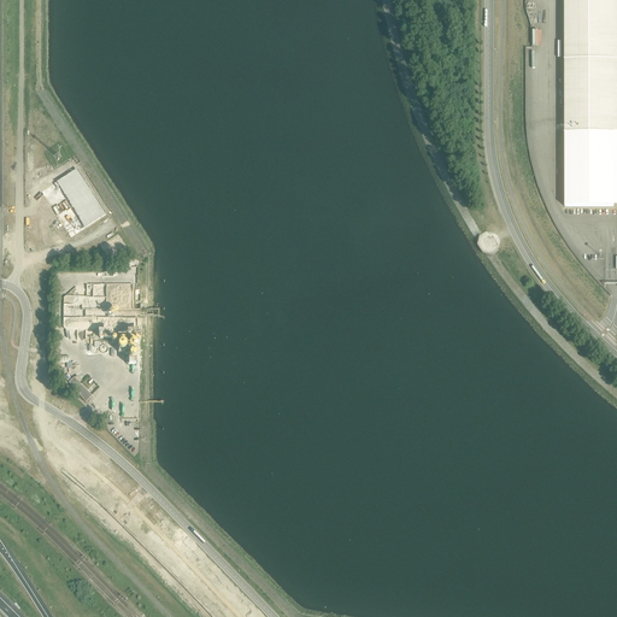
[(612,0),(564,0),(564,207),(613,207),(612,0)]
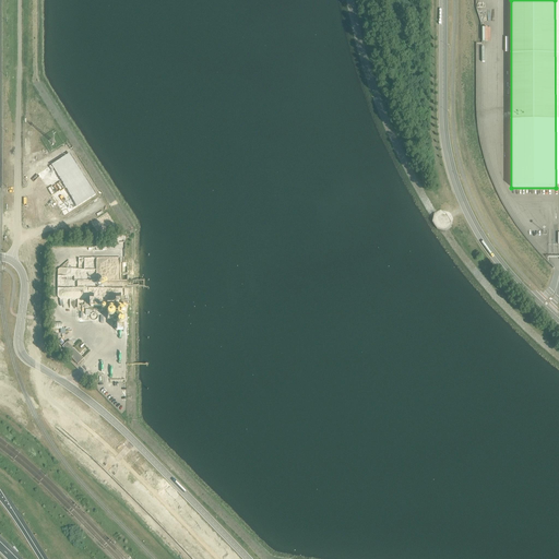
[(51,165),(37,175),(64,215),(96,194),(70,154),(54,164),(55,165),(52,167),(51,165)]
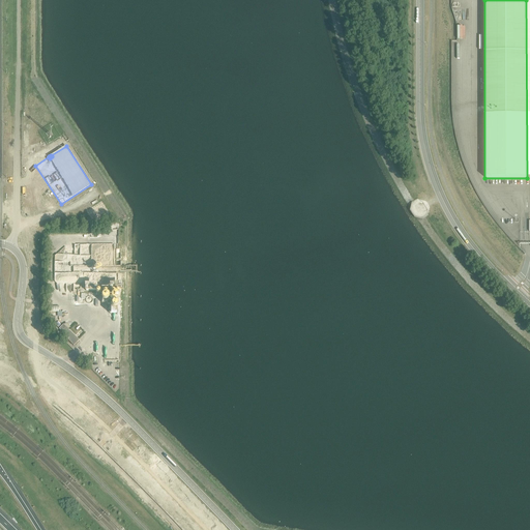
[(25,217),(34,214),(32,208),(23,211),(25,217)]
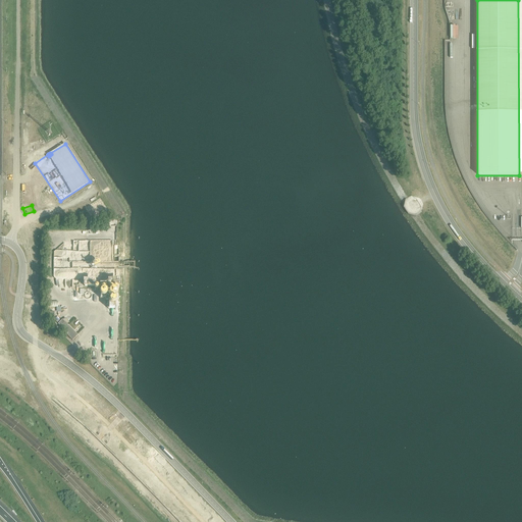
[(94,210),(91,213),(96,221),(107,214),(101,205),(94,210)]
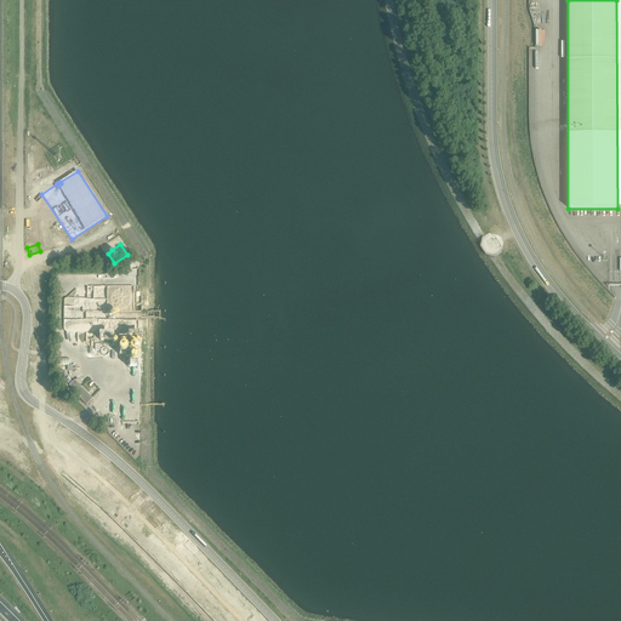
[(70,389),(86,405),(92,399),(89,396),(87,396),(85,393),(86,393),(74,380),(69,386),(72,388),(70,389)]
